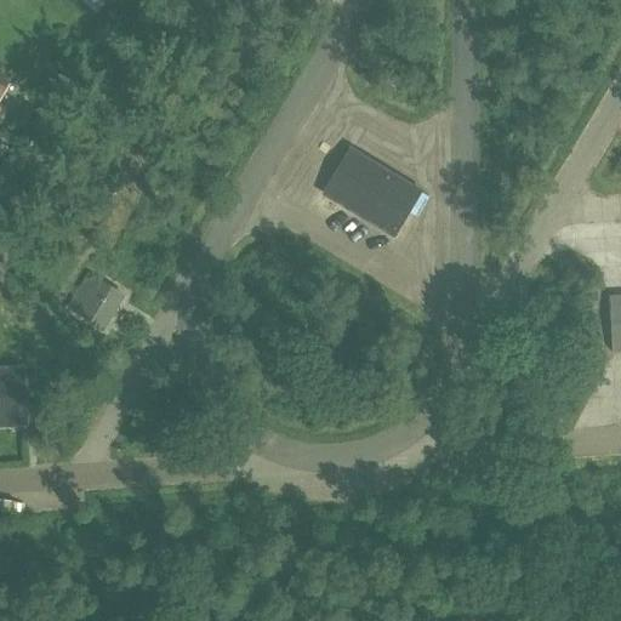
[(104,6),(98,0),(81,0),(97,15),(104,6)]
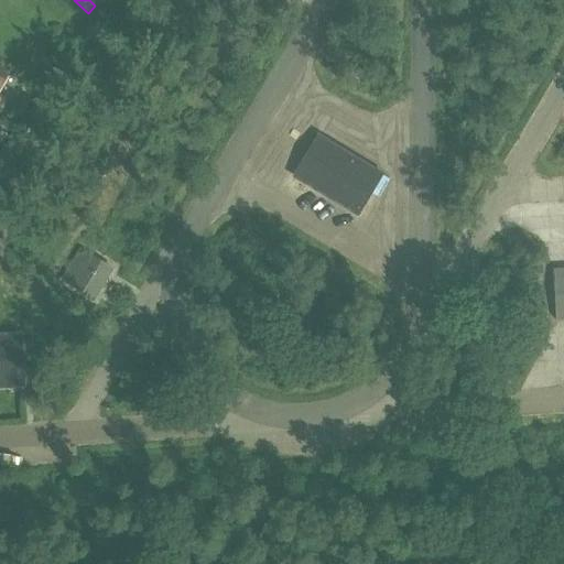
[(0,95),(0,90),(9,76),(0,71),(0,106),(4,98),(0,95)]
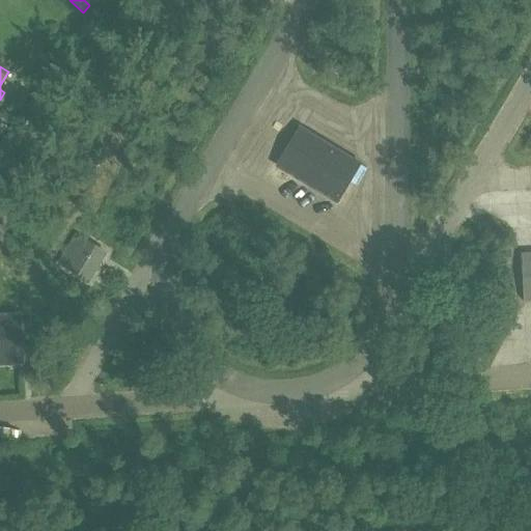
[(278,167),(336,202),(359,165),(301,130),(278,167)]
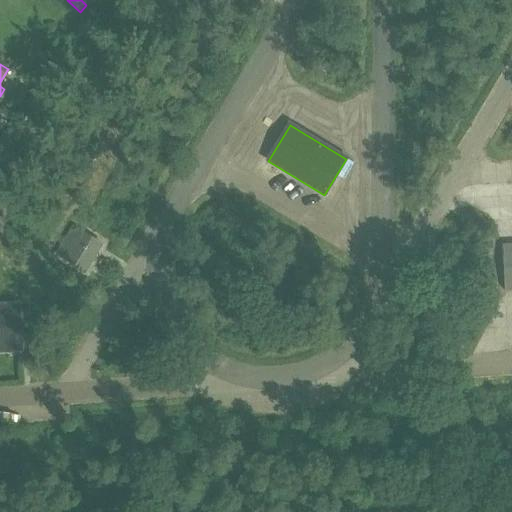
[(65,261),(85,272),(101,244),(81,232),(65,261)]
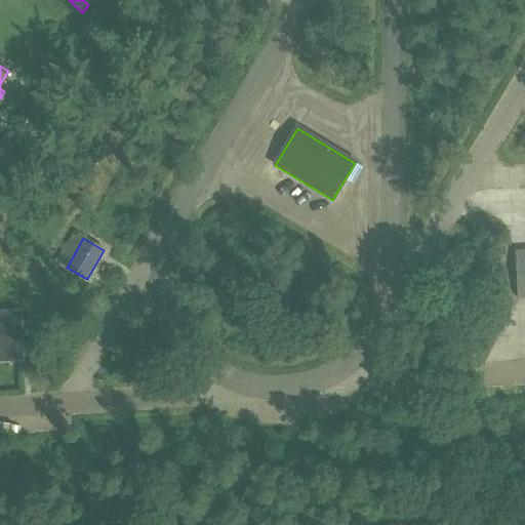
[(524,251),(515,252),(517,298),(524,297),(524,251)]
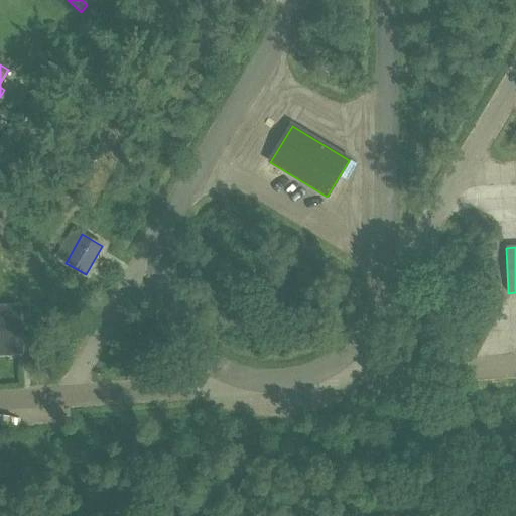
[(0,308),(0,353),(22,352),(19,307),(0,308)]
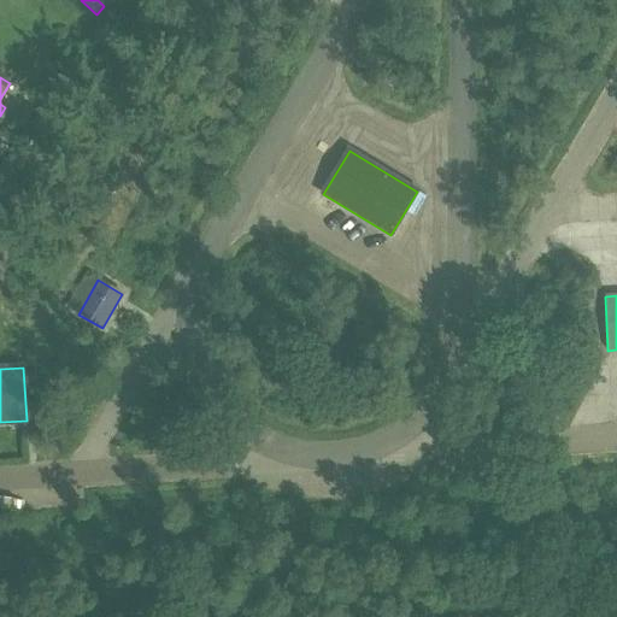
All buildings are outlined.
